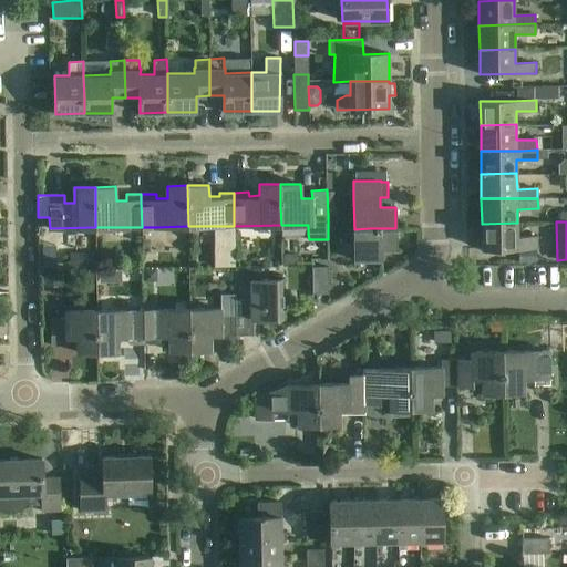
[(482,249),(538,247),(538,237),(517,237),(517,223),(482,224),(482,249)]
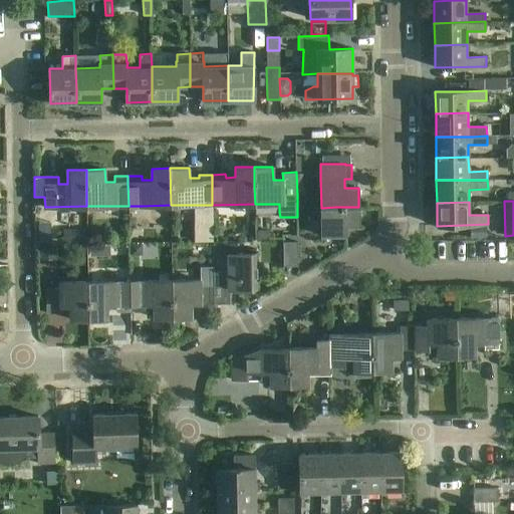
[(358,226),(358,207),(321,208),(321,236),(345,236),(345,226),(358,226)]
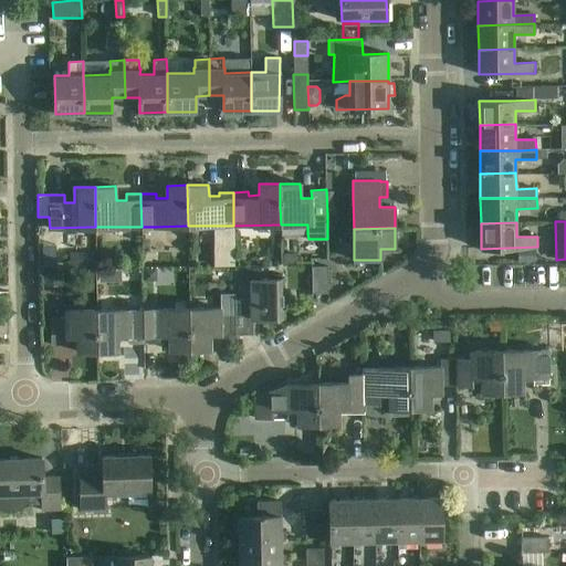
[(93,251),(81,251),(81,266),(93,266),(93,251)]
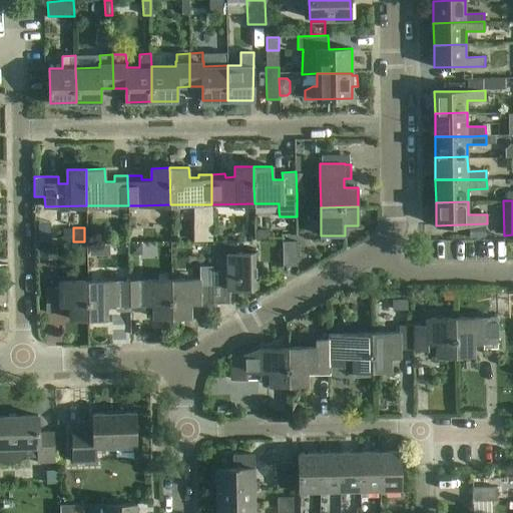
[(269,228),(257,228),(257,238),(269,238),(269,228)]
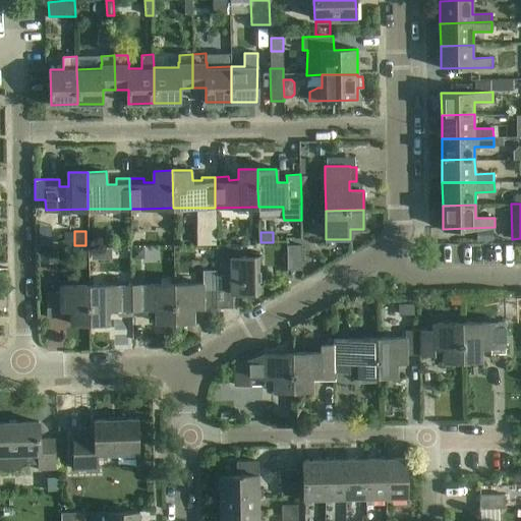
[(205,234),(196,234),(196,245),(205,245),(216,245),(216,234),(205,234)]
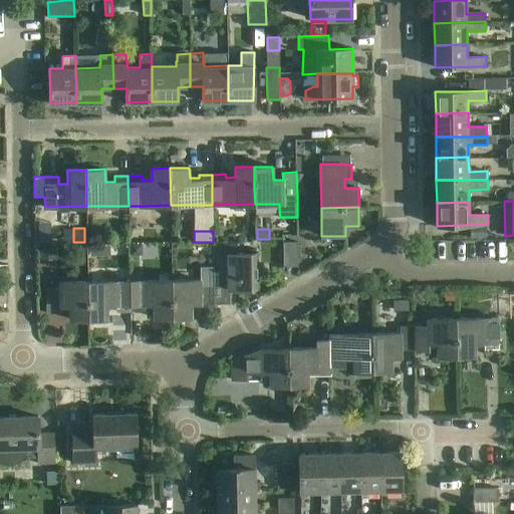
[(284,267),(297,267),(296,242),(283,242),(284,267)]
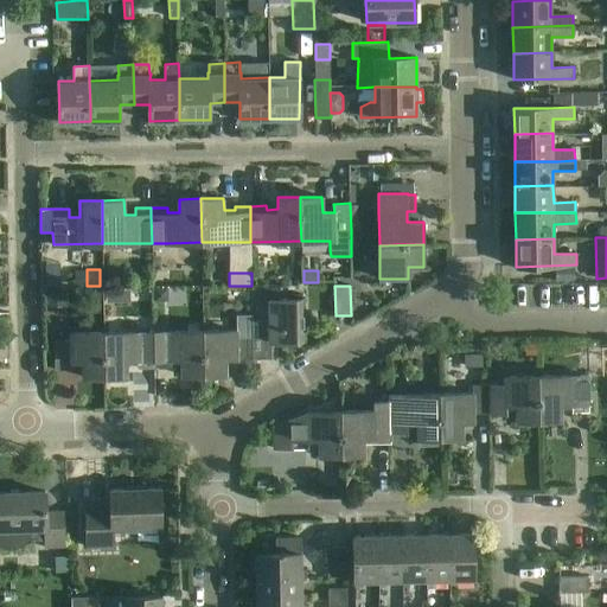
[(167,287),(153,288),(154,300),(167,299),(167,287)]
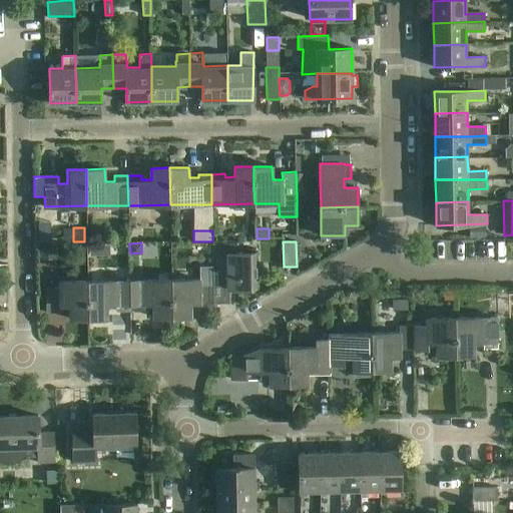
[(226,271),(213,272),(213,286),(213,303),(214,303),(227,303),(227,289),(257,289),(257,252),(235,253),(235,242),(213,242),(214,253),(226,253),(226,271)]
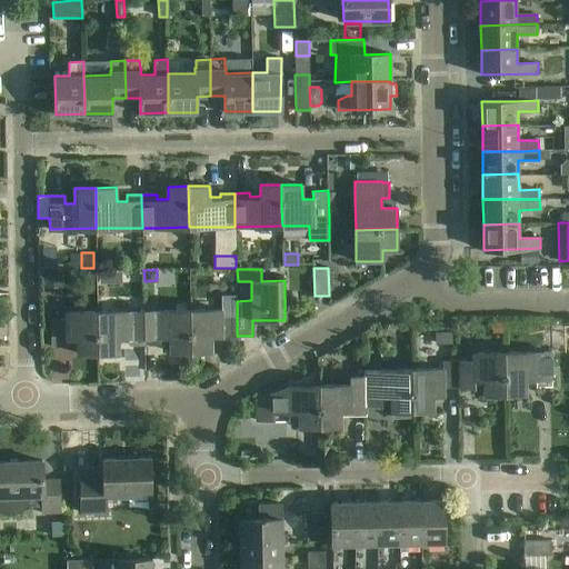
[(63,275),(43,275),(43,288),(63,288),(63,275)]
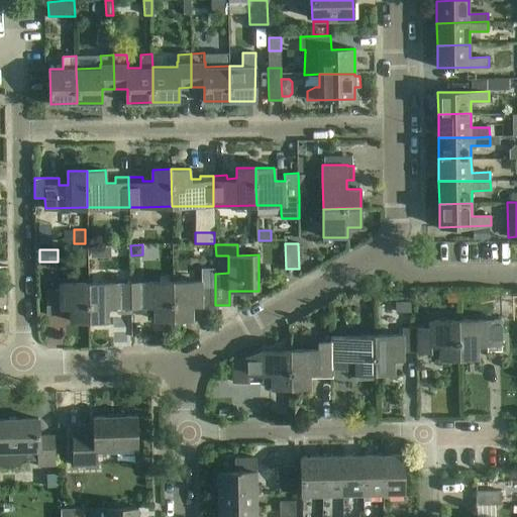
[(88,284),(89,321),(107,321),(107,311),(117,311),(117,314),(129,313),(129,283),(129,277),(116,278),(116,283),(88,284)]
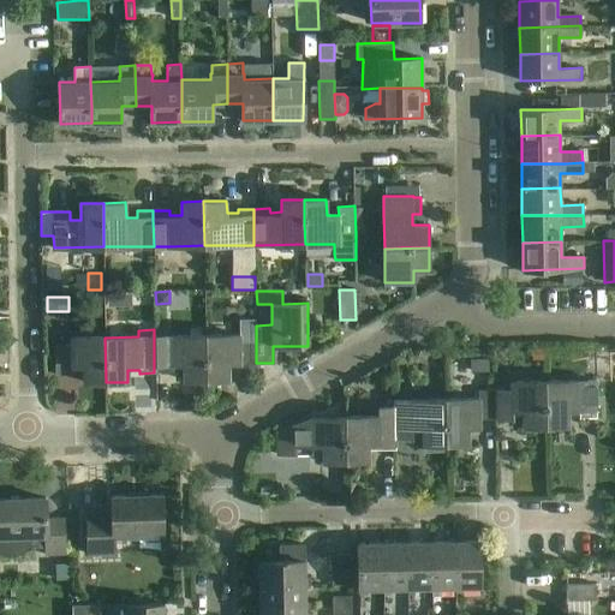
[(172,344),(154,345),(154,371),(154,372),(172,372),(172,365),(174,365),(183,365),(184,380),(206,380),(206,362),(204,335),(172,336),(172,344)]
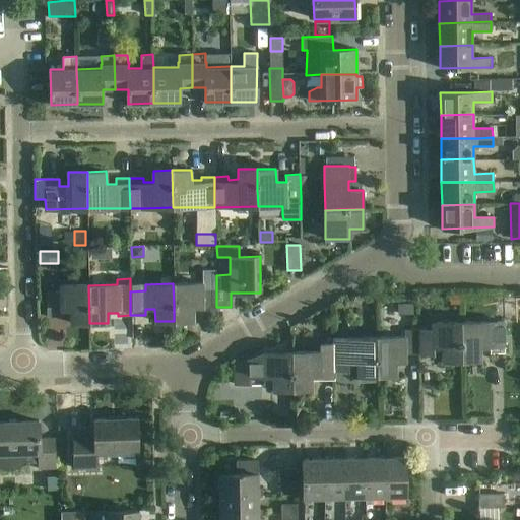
[(202,283),(173,283),(174,306),(174,321),(192,320),(192,308),(203,308),(203,315),(217,314),(216,307),(216,289),(202,289),(202,283)]
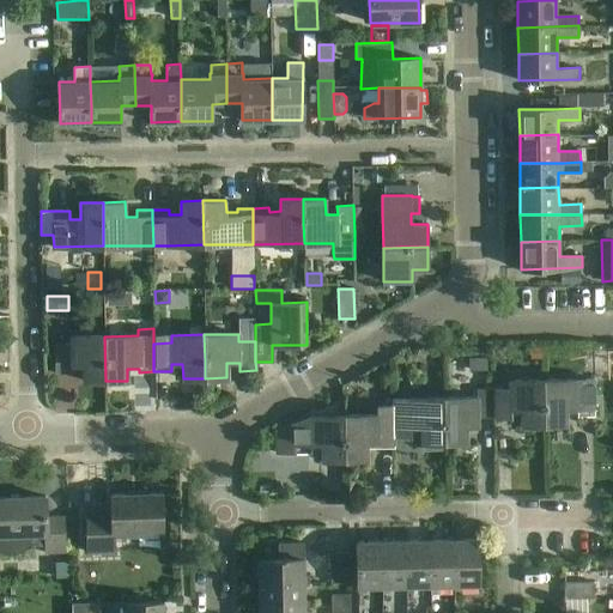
[(83,381),(105,381),(104,337),(71,337),(71,344),(54,345),(55,374),(72,372),(72,365),(82,365),(83,381)]
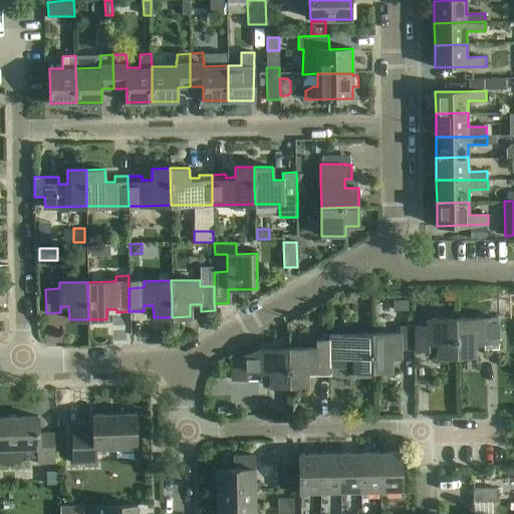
[(444,291),(445,300),(455,300),(455,290),(444,291)]
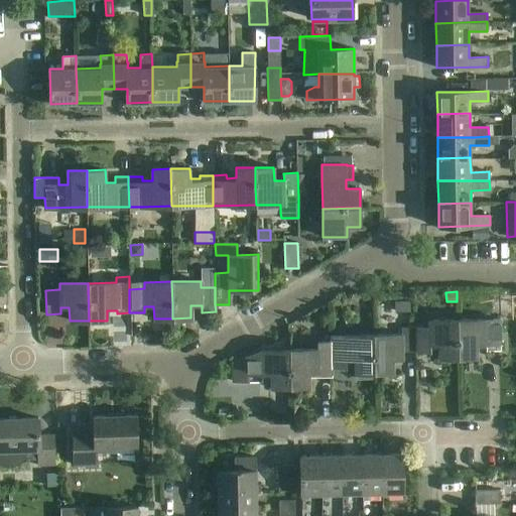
[(410,300),(394,300),(394,311),(410,310),(410,300)]
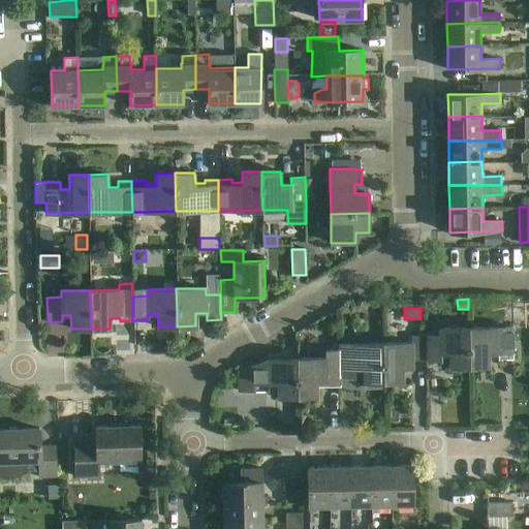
[(498,327),(469,328),(469,366),(490,366),(490,352),(499,352),(514,351),(512,327),(498,327)]
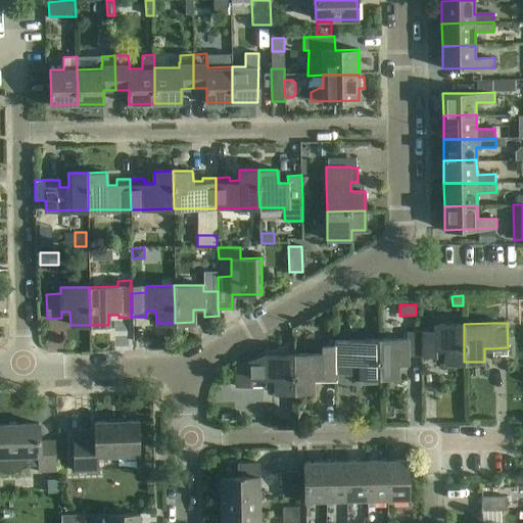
[(434,330),(422,331),(422,332),(422,355),(422,357),(436,357),(436,352),(445,352),(445,362),(464,362),(464,324),(434,325),(434,330)]
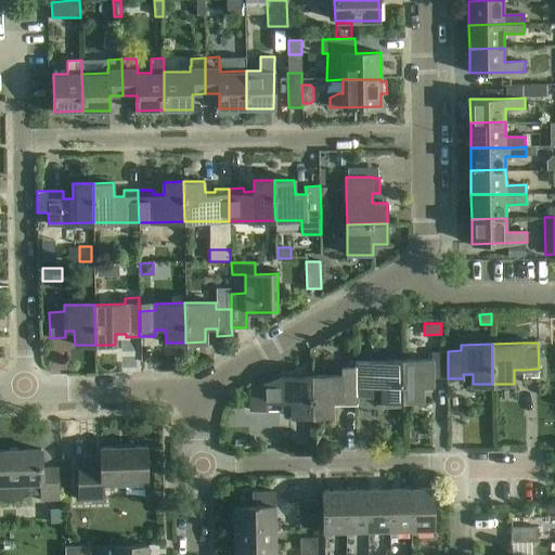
[(434,360),(401,360),(402,400),(423,400),(423,386),(434,385),(433,377),(447,377),(448,377),(448,352),(447,352),(434,352),(434,360)]
